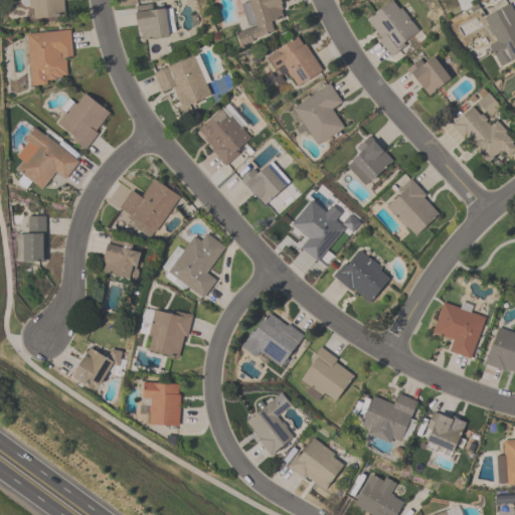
[(62,0),(63,16),(32,17),(31,6),(28,6),(28,4),(22,4),(21,0),(62,0)]
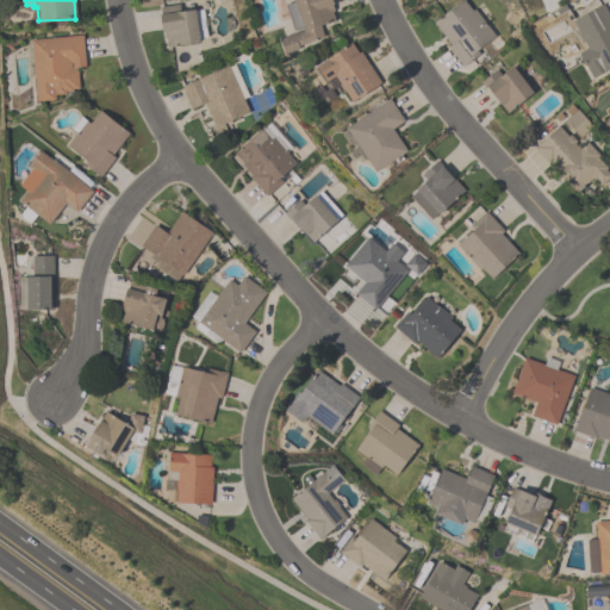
[(324,41),(284,55),(279,39),(305,30),(304,26),(293,30),(285,5),(294,1),(293,0),(331,0),(332,4),(331,5),(332,11),(331,11),(335,20),(319,26),(324,41)]
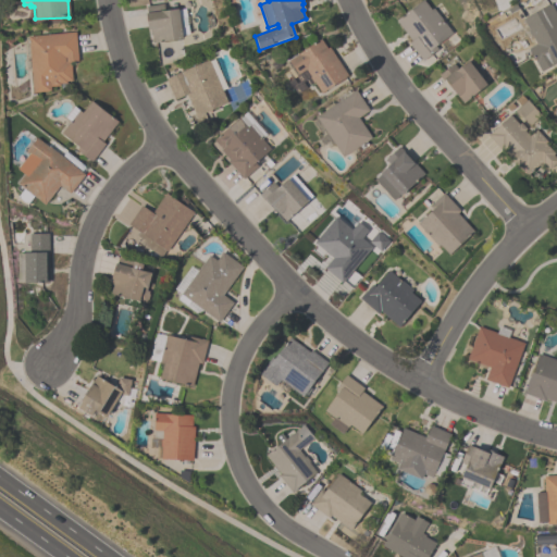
[(420,0),(422,0),(430,9),(432,8),(452,33),(434,46),(436,49),(421,60),(408,42),(410,40),(395,20),(420,0)]
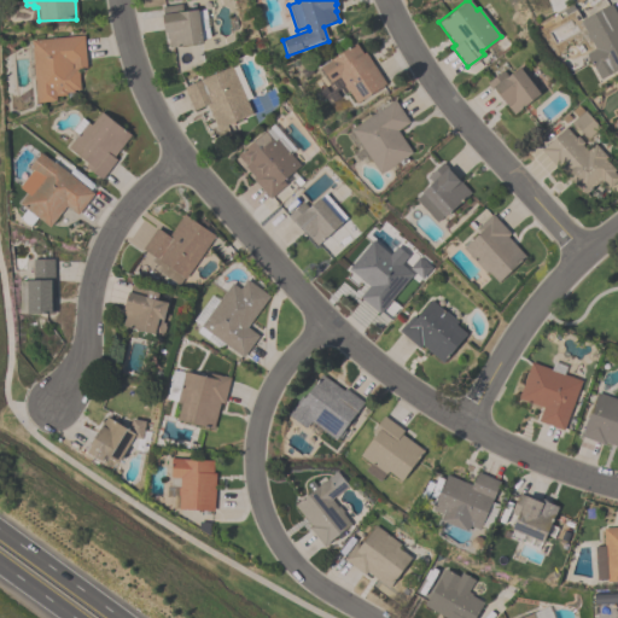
[(197,9),(202,42),(169,47),(168,38),(165,38),(162,15),(163,13),(162,6),(180,4),(181,11),(197,9)]
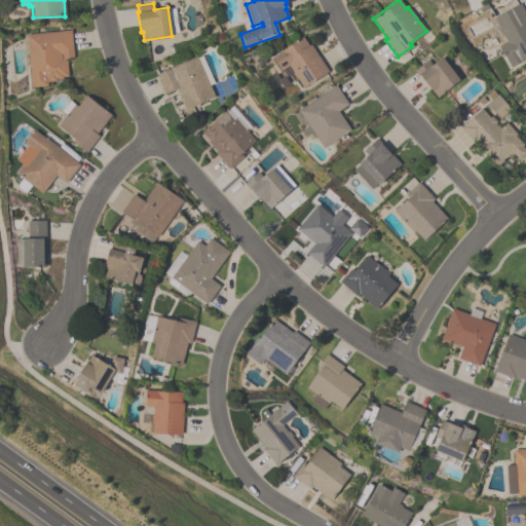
[(510,68),(498,45),(499,45),(494,37),(501,34),(492,17),(519,3),(525,14),(525,57),(520,61),(521,62),(510,68)]
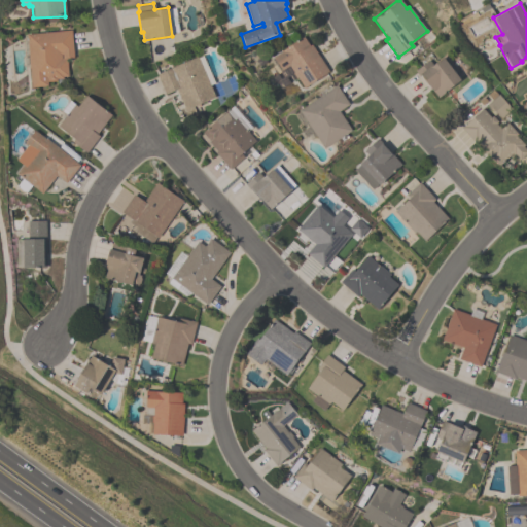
[(73,58),(66,58),(68,76),(63,76),(63,78),(56,79),(56,81),(47,81),(47,85),(30,88),(26,34),(71,30),(73,58)]
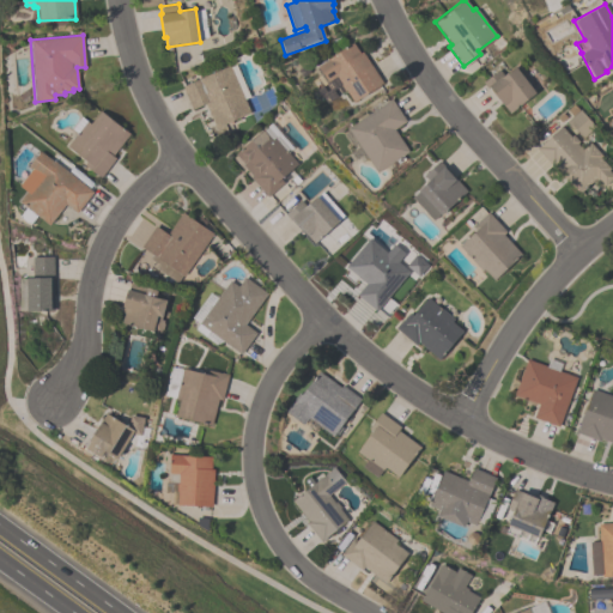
[(382,83),(353,102),(345,90),(344,91),(340,85),(341,84),(337,76),(327,82),(317,66),(352,43),(359,53),(362,52),(382,83)]
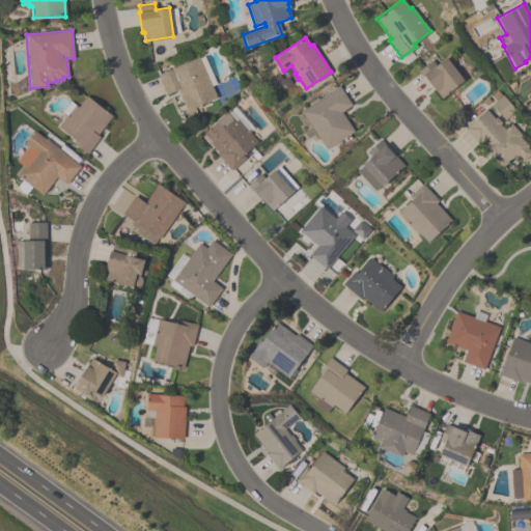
[(157,75),(199,56),(199,58),(203,56),(215,84),(212,86),(216,98),(187,110),(177,89),(165,94),(157,75)]
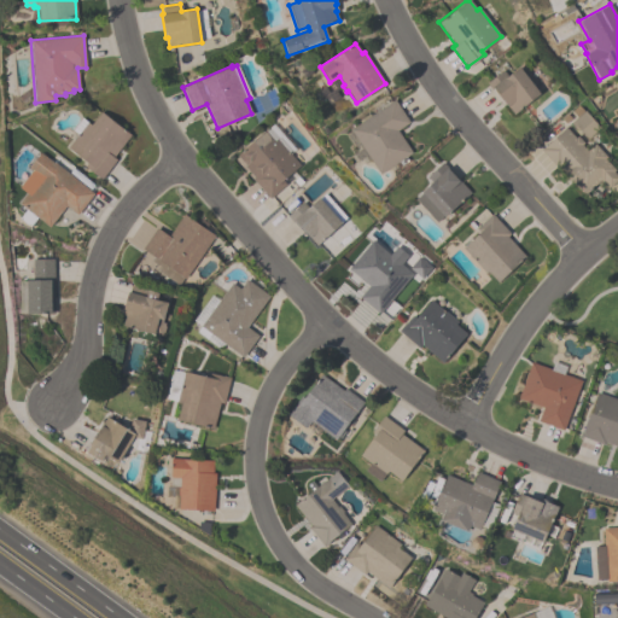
[(540,92),(513,114),(502,99),(501,100),(487,83),(503,70),(507,75),(518,66),(540,92)]
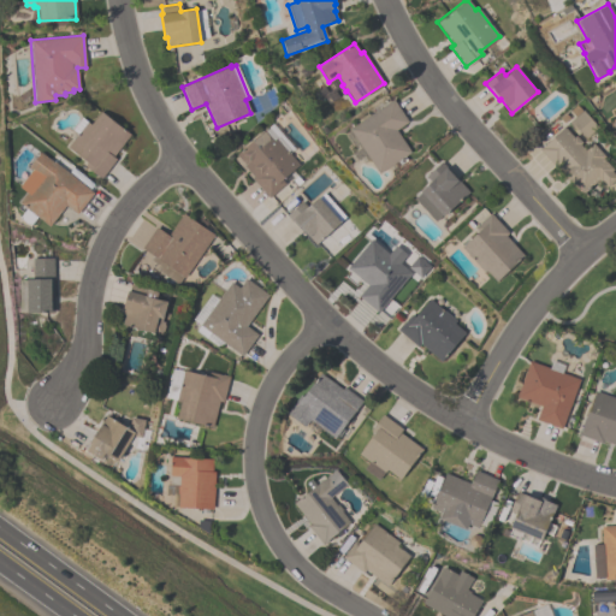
[(408,122),(396,130),(410,152),(378,173),(348,129),(392,99),(408,122)]
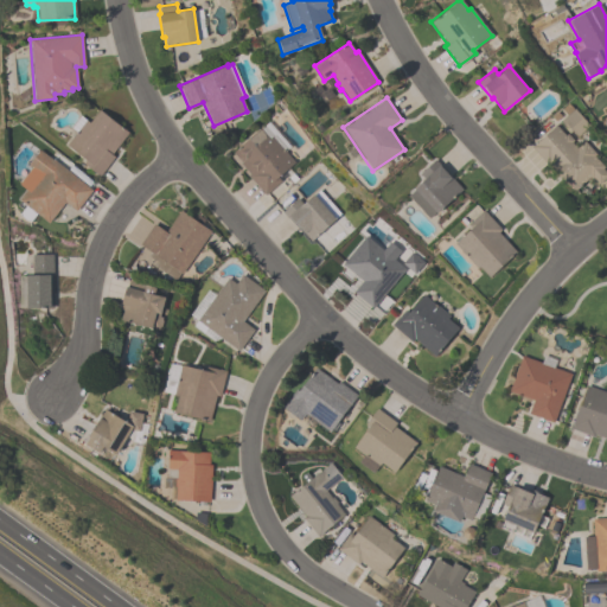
[(560,121),(573,108),(588,125),(576,136),(568,127),(566,128),(560,121)]
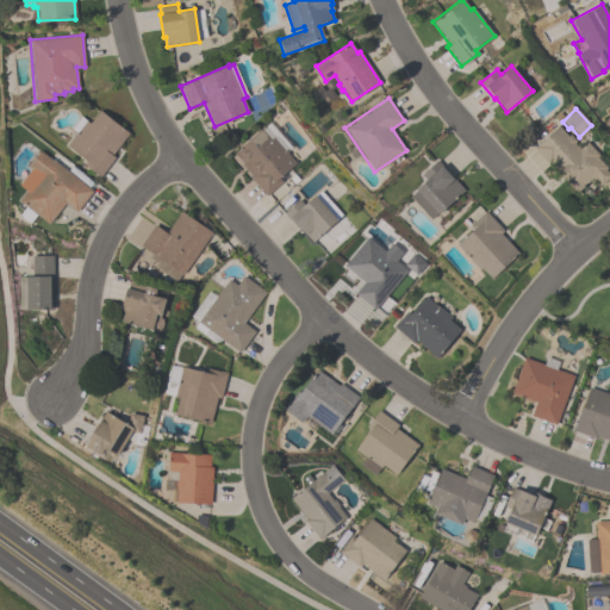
[(129,134),(111,155),(114,157),(99,176),(82,163),(85,160),(66,145),(76,132),(70,128),(80,116),(89,123),(99,110),(129,134)]
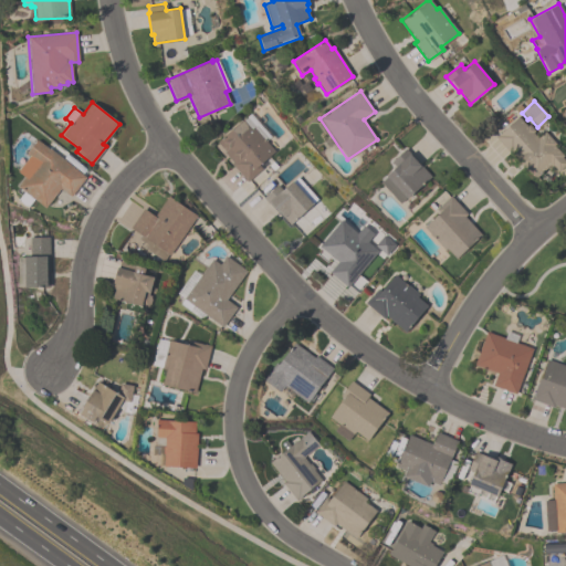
[(494,137),(517,116),(526,126),(528,125),(534,130),(532,133),(537,138),(544,132),(555,144),(554,145),(563,155),(562,157),(565,161),(565,168),(559,175),(558,174),(549,181),(542,173),(537,176),(535,178),(534,176),(533,177),(516,159),(520,156),(519,155),(515,157),(511,153),(514,149),(512,148),(509,152),(494,137)]
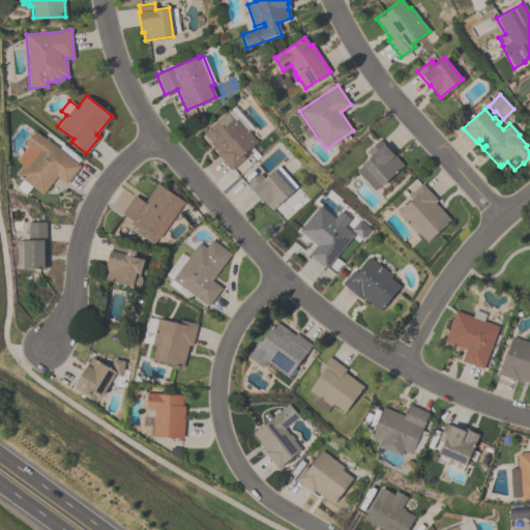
[(231,171),(215,152),(216,151),(209,142),(210,141),(203,133),(227,111),(228,112),(231,110),(238,118),(240,117),(252,129),(248,131),(257,142),(242,155),(244,158),(231,171)]
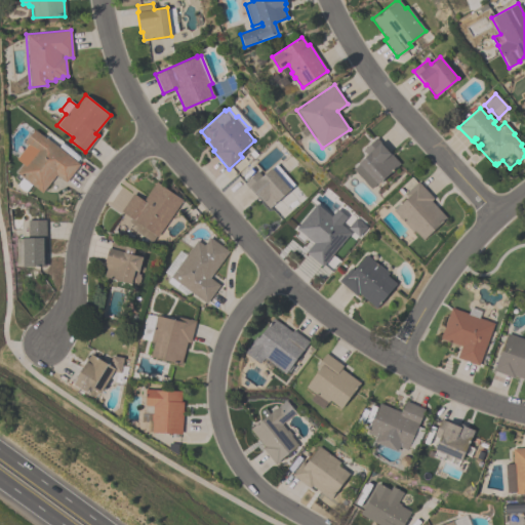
[(79,164),(65,183),(55,174),(41,193),(31,185),(27,191),(22,190),(18,188),(17,184),(22,177),(15,172),(22,164),(15,159),(26,146),(24,144),(34,129),(79,164)]
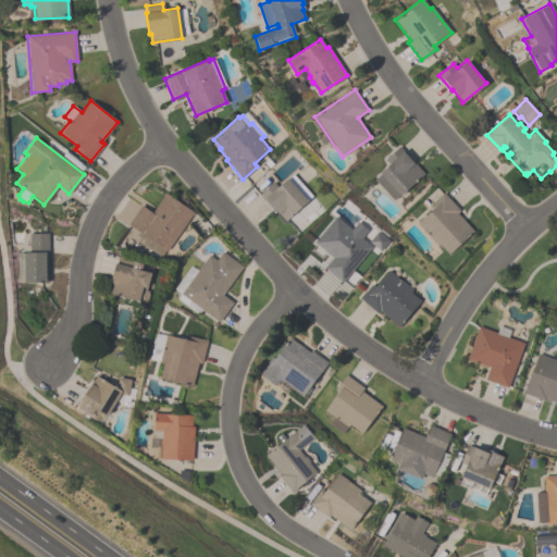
[(393,200),(373,180),(380,173),(379,173),(388,164),(384,159),(398,147),(423,174),(400,196),(398,195),(393,200)]
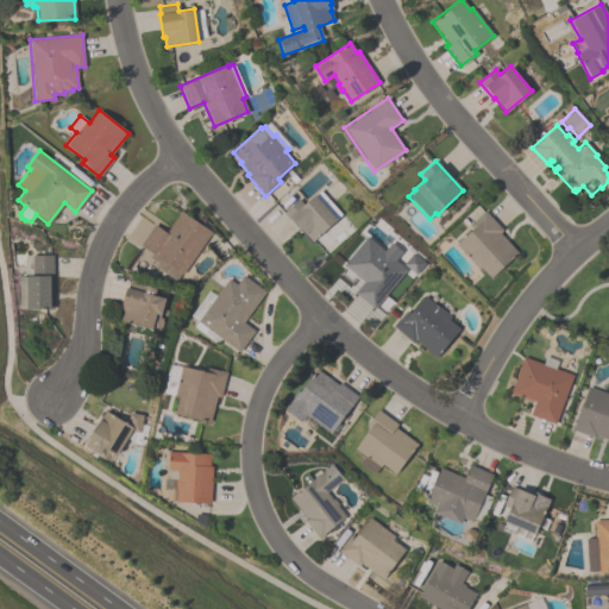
[(283,213),(299,199),(303,205),(319,190),(340,215),(311,242),(289,218),(288,219),(283,213)]
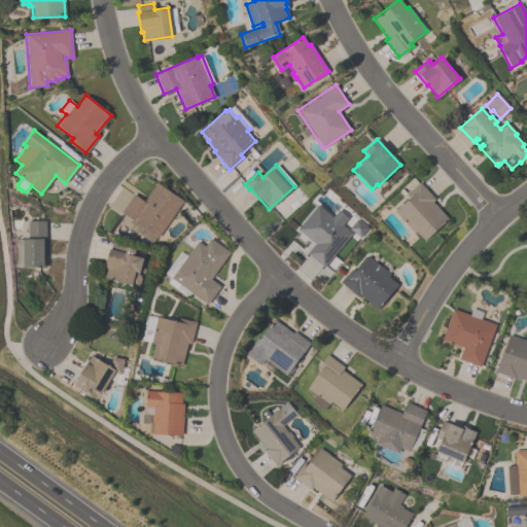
[(152,244),(133,230),(135,226),(128,221),(130,218),(120,211),(133,195),(143,202),(155,182),(182,201),(152,244)]
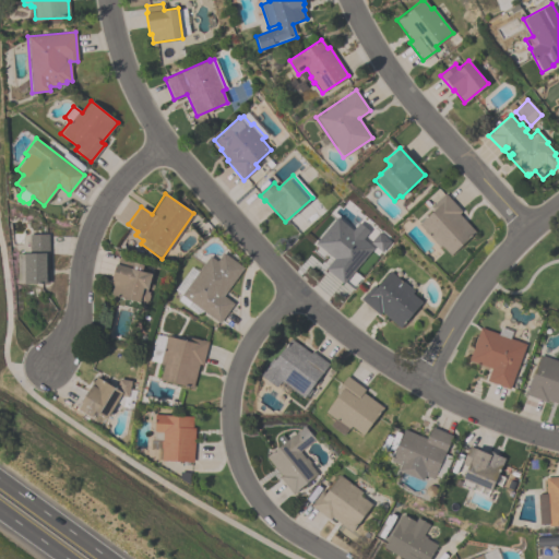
[(450,254),(441,246),(439,247),(417,225),(433,210),(430,206),(444,193),(461,211),(459,214),(475,232),(450,254)]
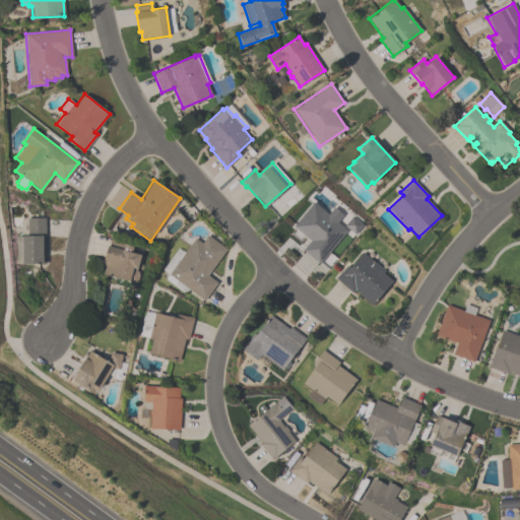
[(293,226),(313,202),(327,214),(333,207),(342,215),(337,221),(346,231),(319,264),(302,250),(310,241),(293,226)]
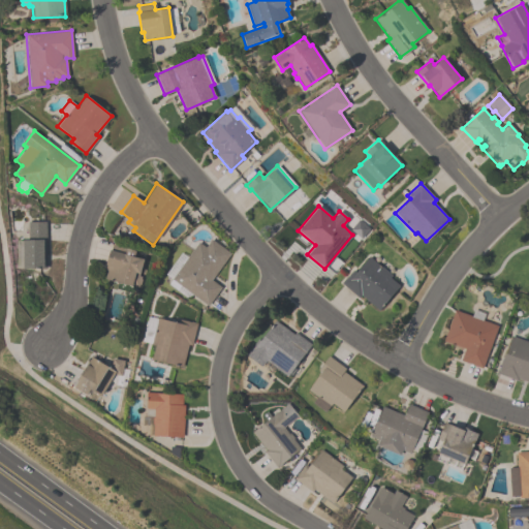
[(349,229),(358,219),(368,228),(361,238),(349,229)]
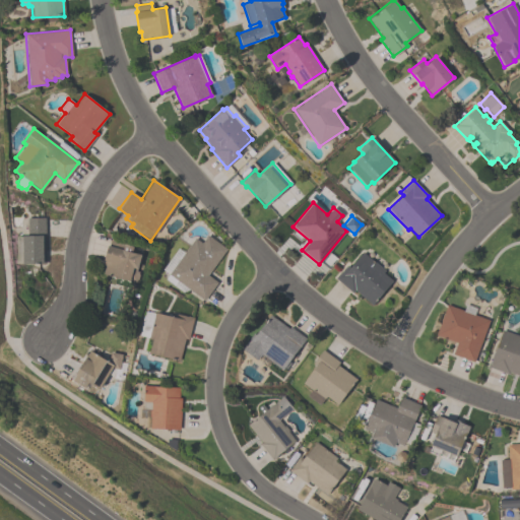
[(45,217),(45,264),(21,264),(21,263),(15,263),(15,237),(21,237),(21,236),(26,236),(26,217),(45,217)]
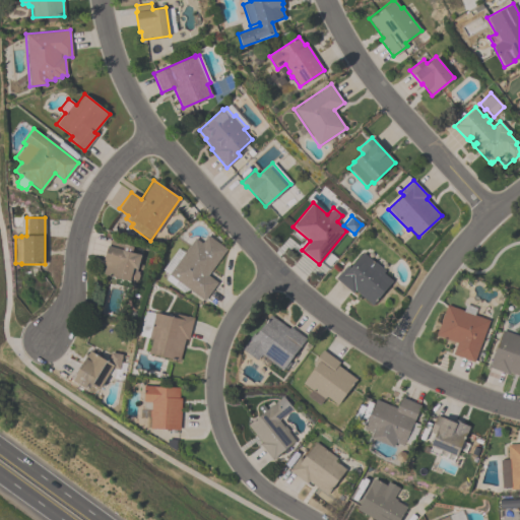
[(168,274),(195,238),(202,244),(208,236),(226,249),(207,275),(216,282),(203,301),(168,274)]
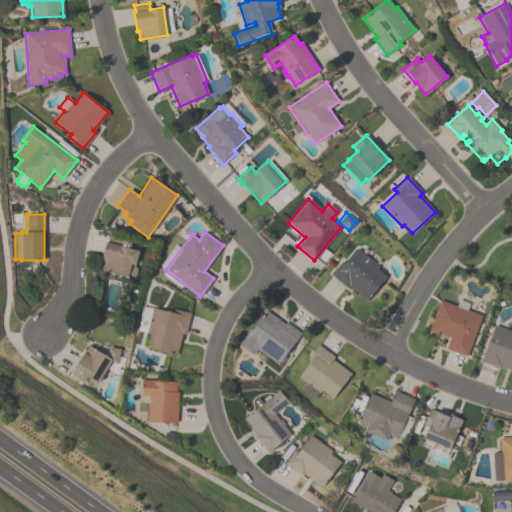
[(100,269),(103,261),(101,260),(102,256),(101,255),(105,241),(107,241),(109,235),(122,239),(121,240),(131,243),(129,248),(138,251),(133,267),(136,268),(135,270),(136,271),(135,274),(134,275),(133,278),(130,277),(130,276),(127,275),(127,277),(100,269)]
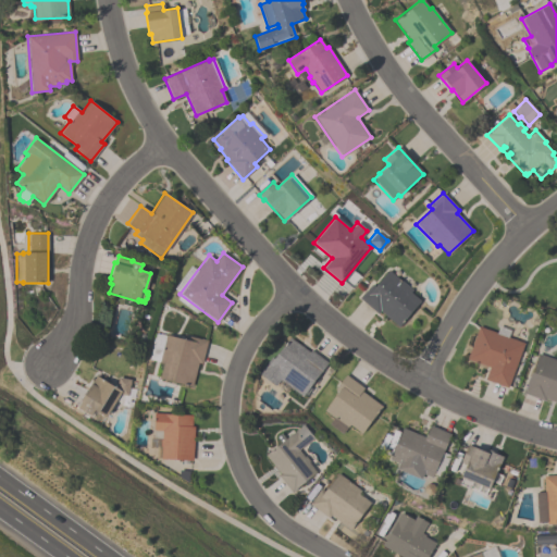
[(359,297),(371,283),(374,286),(388,270),(412,289),(410,292),(420,300),(398,326),(380,311),(378,313),(359,297)]
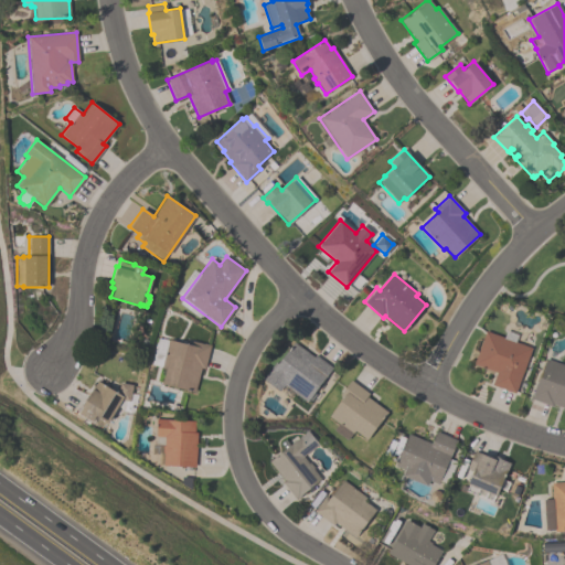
[(491,385),(496,373),(472,364),(484,330),(531,348),(513,393),(491,385)]
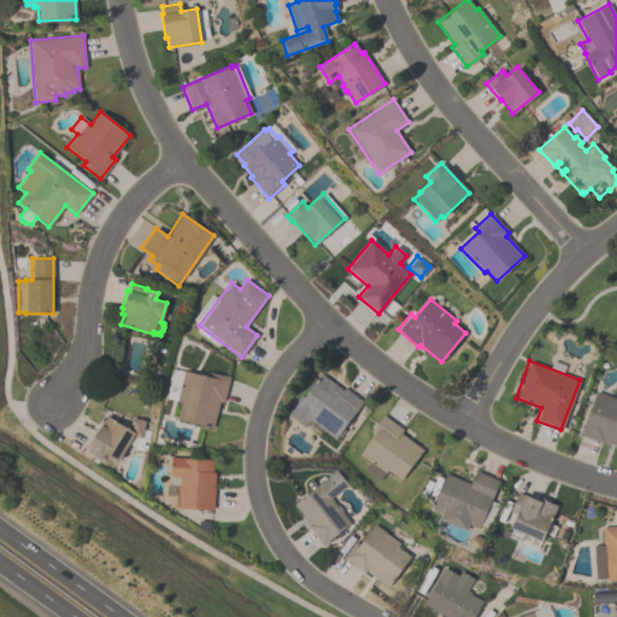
[(175,401),(183,370),(201,375),(203,370),(229,376),(223,403),(219,401),(212,428),(176,419),(180,403),(175,401)]
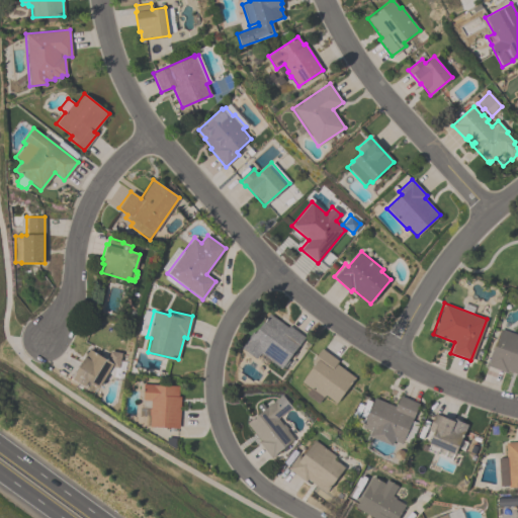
[(241,347),(252,332),(254,333),(269,314),(287,327),(288,325),(305,337),(281,369),(260,353),(256,358),(241,347)]
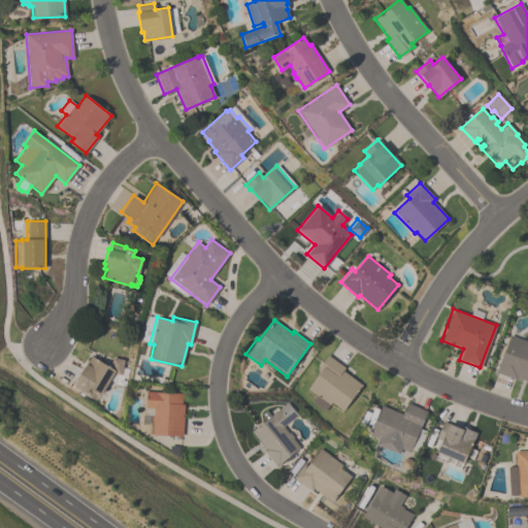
[(495,372),(496,367),(497,367),(509,335),(527,341),(527,382),(517,377),(516,380),(495,372)]
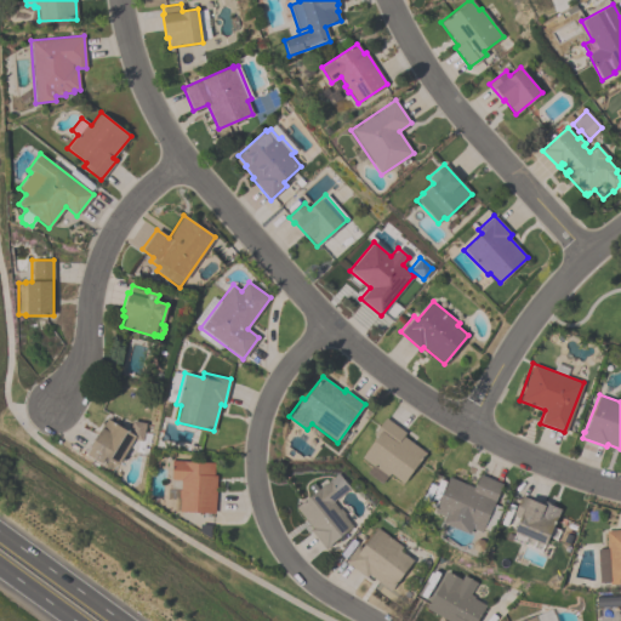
[(144,422),(141,440),(132,439),(118,465),(104,457),(101,463),(86,454),(90,448),(89,448),(107,419),(130,432),(131,421),(144,422)]
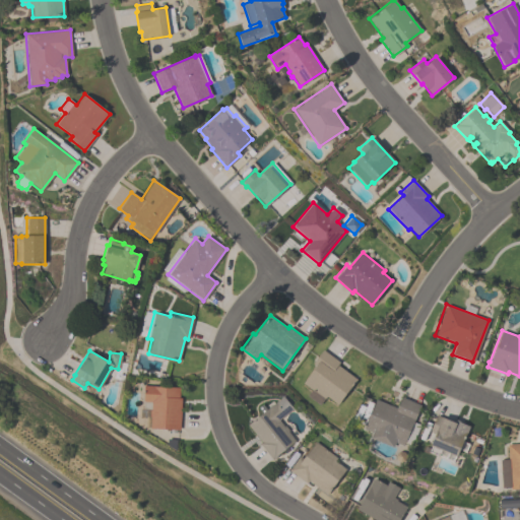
[(338,404),(326,396),(320,405),(307,396),(311,389),(302,383),(314,366),(312,364),(322,350),(339,362),(337,365),(356,379),(338,404)]
